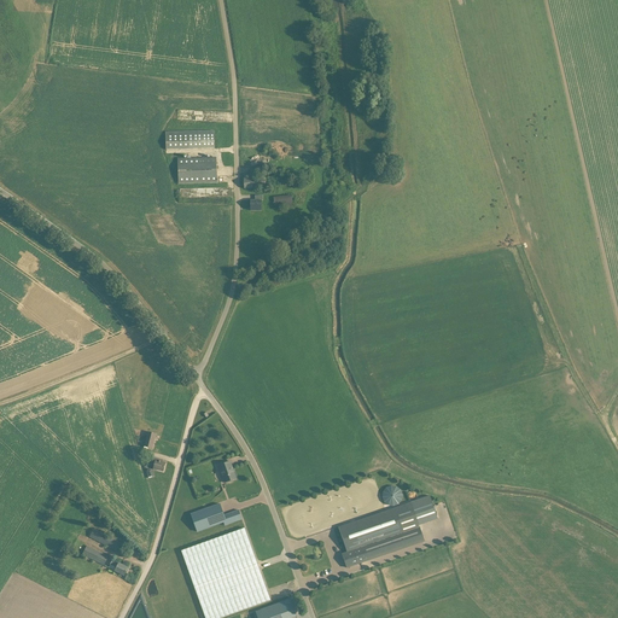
[(165,150),(215,149),(214,132),(165,133),(165,150)]
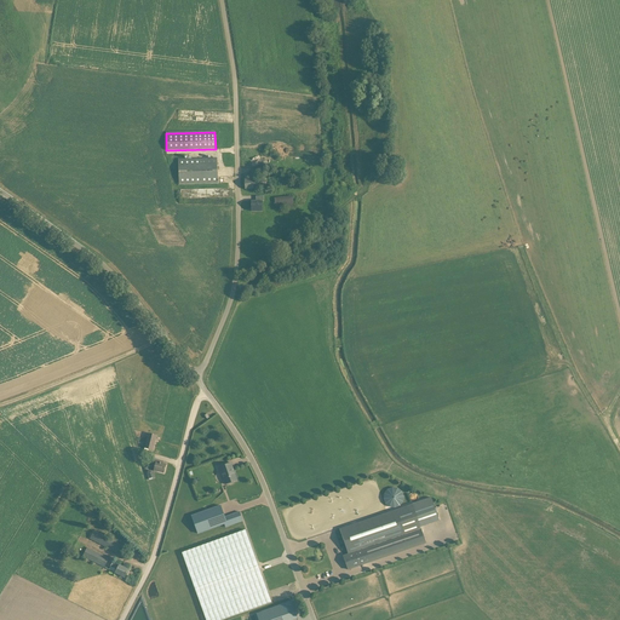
[(302,148),(302,153),(308,153),(308,143),(297,143),(298,149),(302,148)]
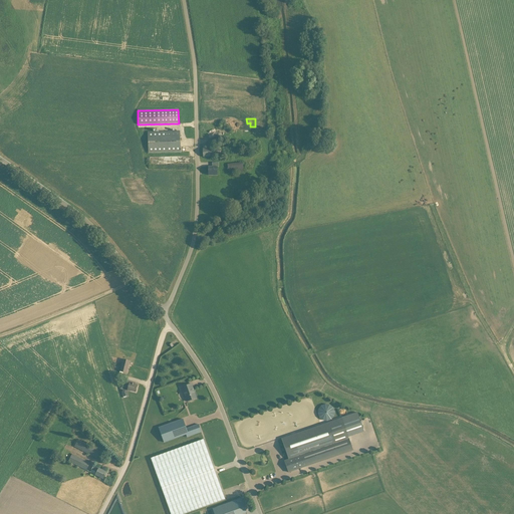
[(181,152),(180,132),(149,133),(149,153),(181,152)]
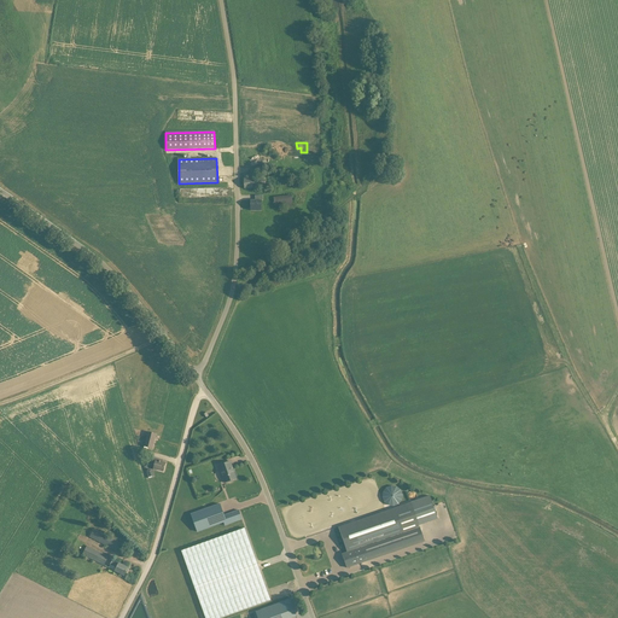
[(261,170),(261,178),(249,179),(248,175),(244,175),(244,179),(245,188),(285,186),(291,186),(291,172),(285,172),(285,169),(261,170)]
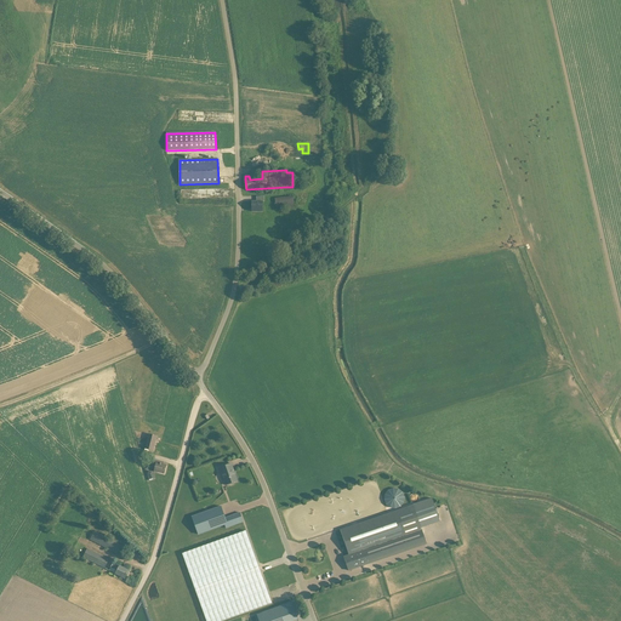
[(275,197),(277,209),(296,208),(295,197),(275,197)]
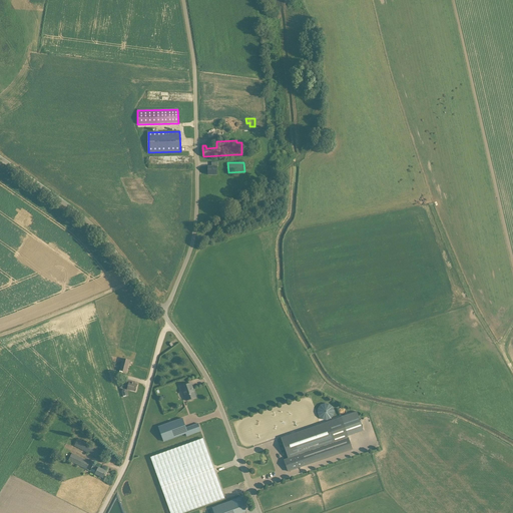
[(207,167),(207,175),(216,175),(216,167),(207,167)]
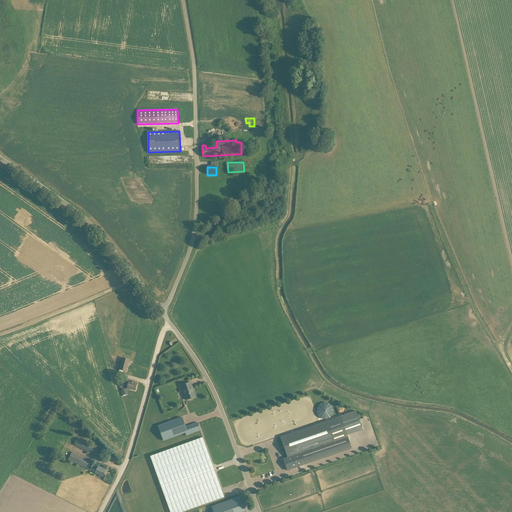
[(120,370),(126,371),(129,360),(123,358),(120,370)]
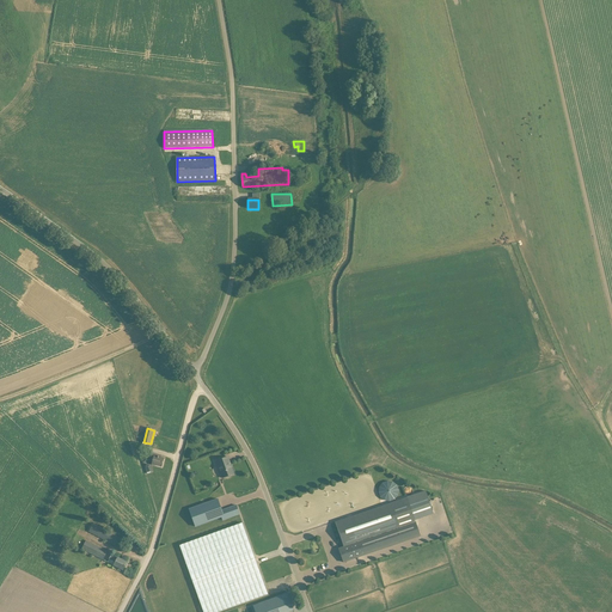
[(160,456),(152,453),(150,461),(152,461),(152,464),(161,466),(164,459),(160,458),(160,456)]
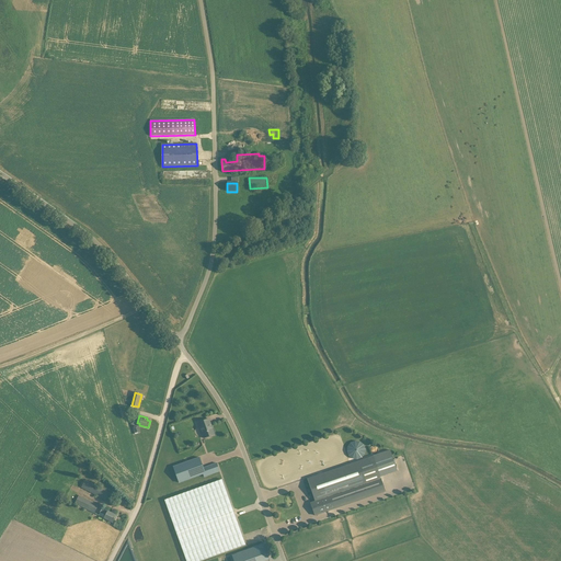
[(203,434),(204,438),(207,437),(207,439),(213,437),(212,435),(215,435),(213,430),(212,430),(209,424),(210,423),(209,419),(198,423),(199,427),(195,428),(197,435),(203,434)]
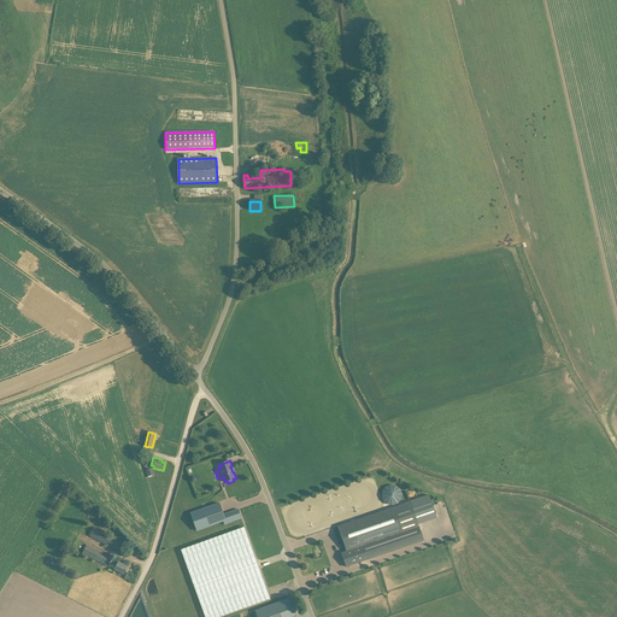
[(386,485),(382,503),(400,505),(404,488),(386,485)]
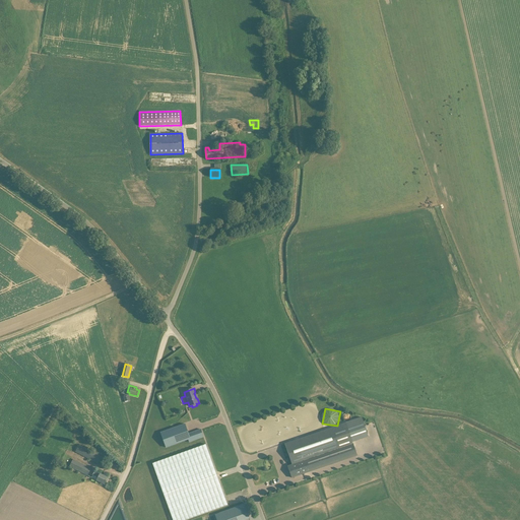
[(166,447),(190,439),(185,425),(160,433),(166,447)]
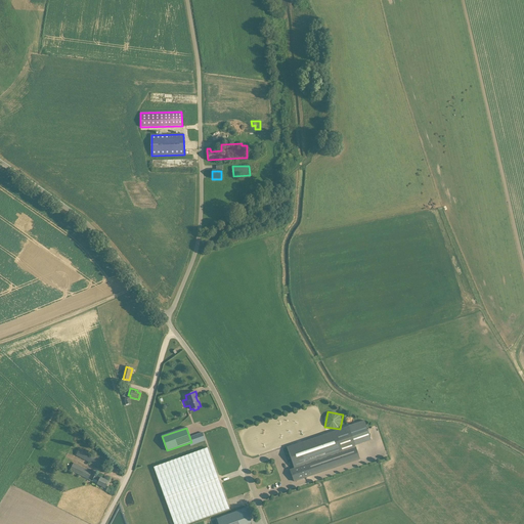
[(342,449),(336,431),(287,447),(294,468),(290,470),(294,482),(360,459),(355,445),(342,449)]
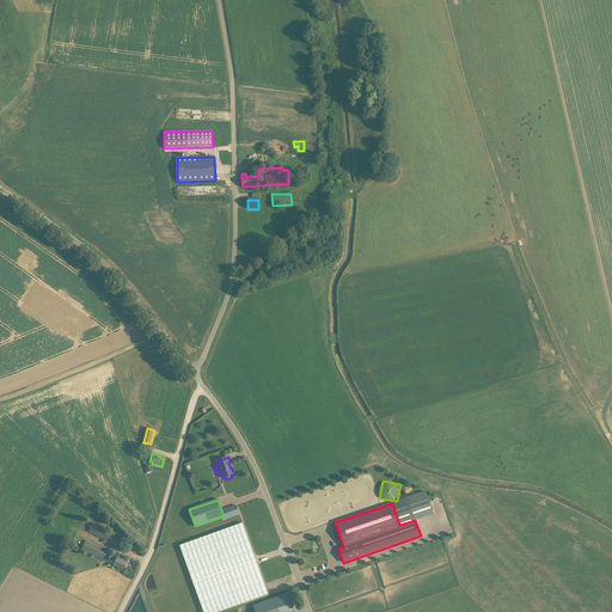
[(243,522),(239,525),(179,545),(202,611),(218,611),(268,594),(243,522)]
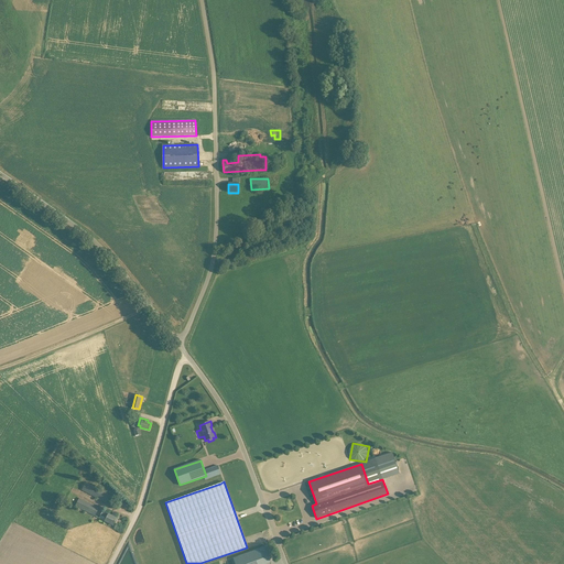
[(111,496),(86,483),(82,490),(107,503),(111,496)]
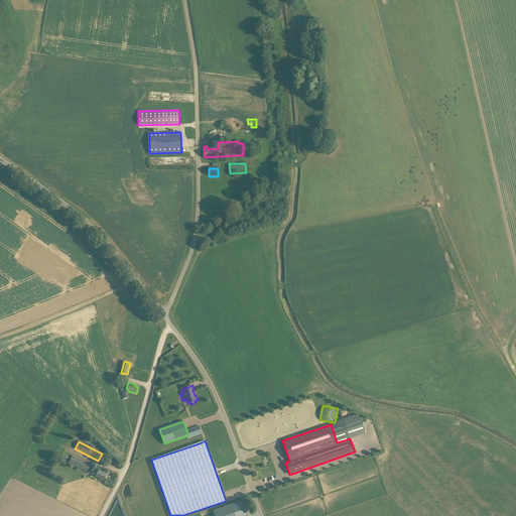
[(91,465),(73,456),(69,463),(87,472),(91,465)]
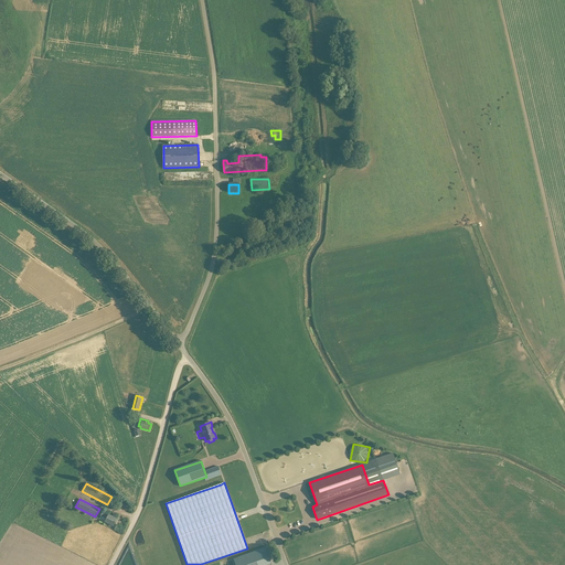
[(117,519),(108,514),(103,512),(99,519),(105,522),(114,526),(117,519)]
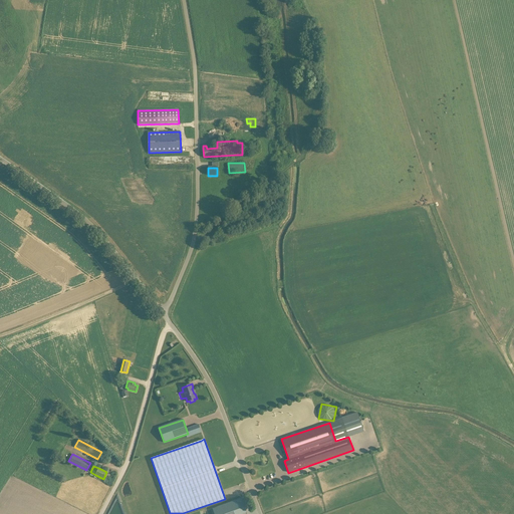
[(236,500),(240,513),(243,513),(247,513),(242,498),(236,500)]
